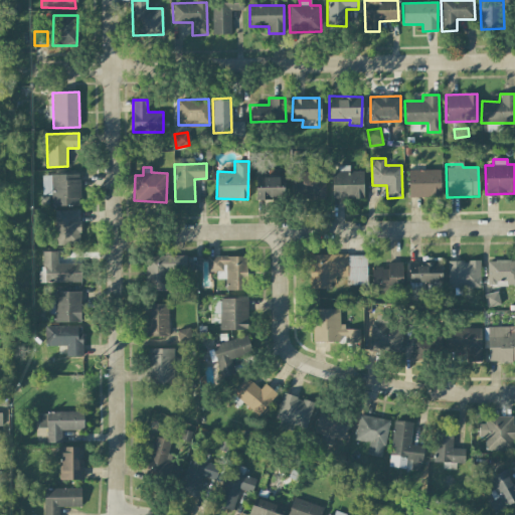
[(331,168),(332,198),(363,198),(363,171),(349,171),(349,167),(331,168)]
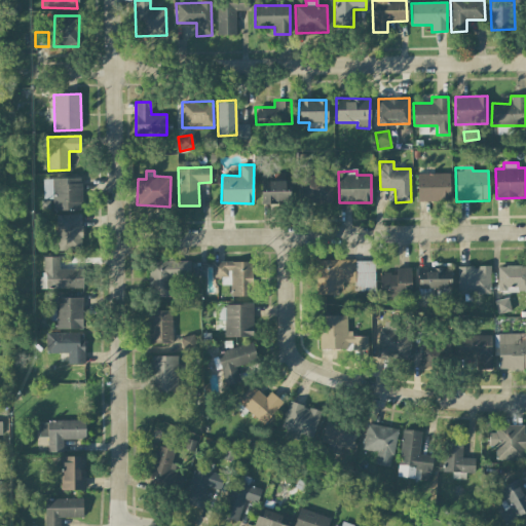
[(417,174),(417,201),(450,200),(449,174),(417,174)]
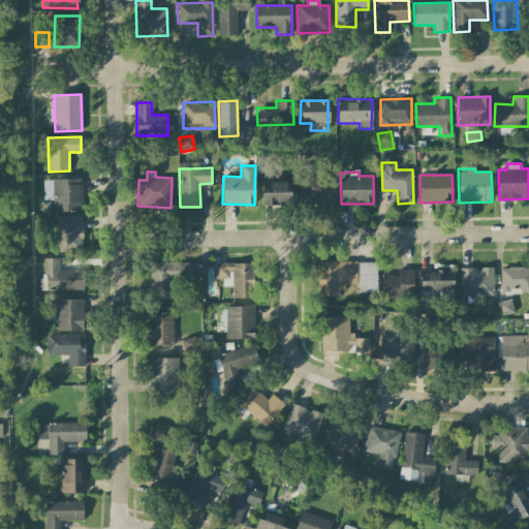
[(301,177),(300,204),(333,205),(335,178),(301,177)]
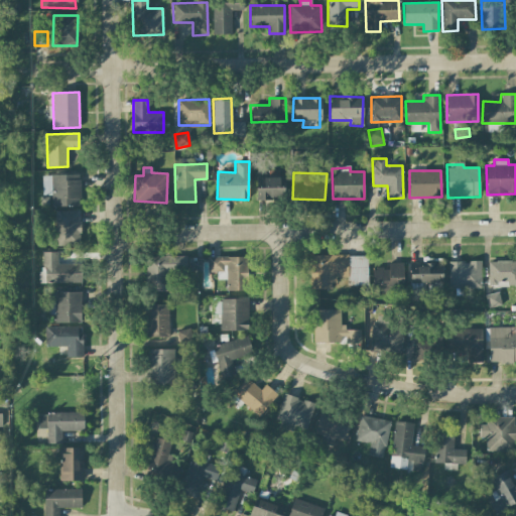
[(51,207),(81,206),(80,174),(41,175),(42,196),(51,196),(51,207)]
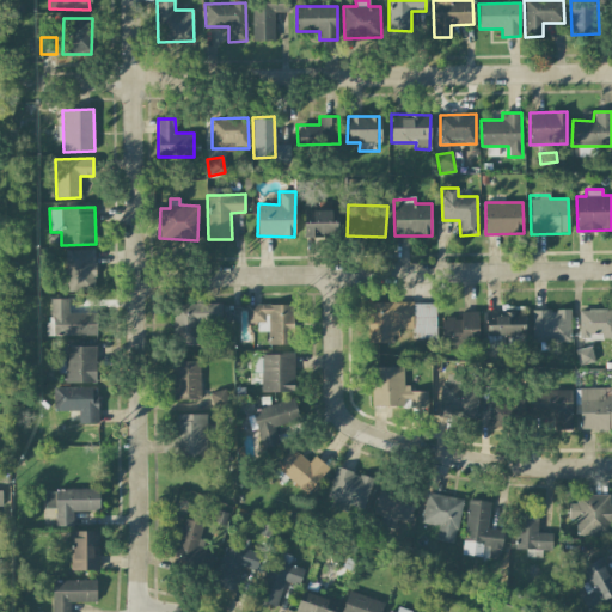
[(304,237),(336,237),(337,221),(330,221),(330,210),(304,209),(304,237)]
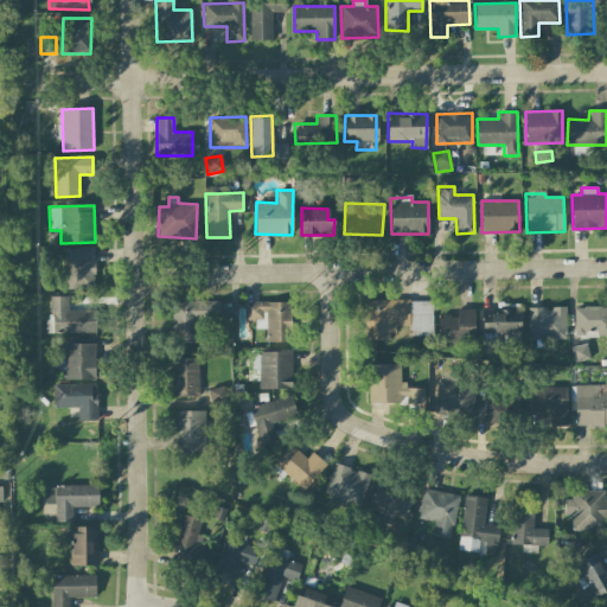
[(94,289),(93,248),(65,248),(66,289),(94,289)]
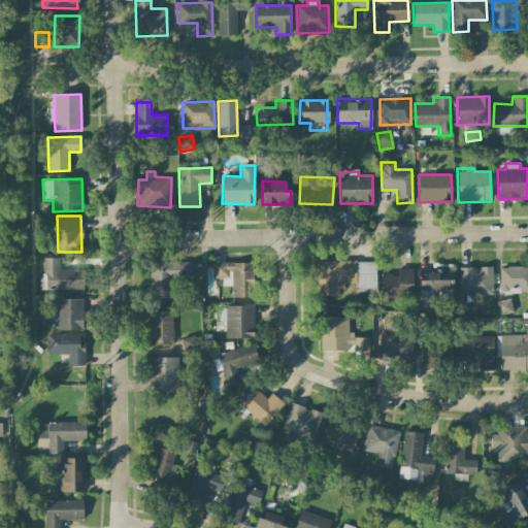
[(84,290),(83,270),(59,270),(59,257),(43,258),(43,290),(84,290)]
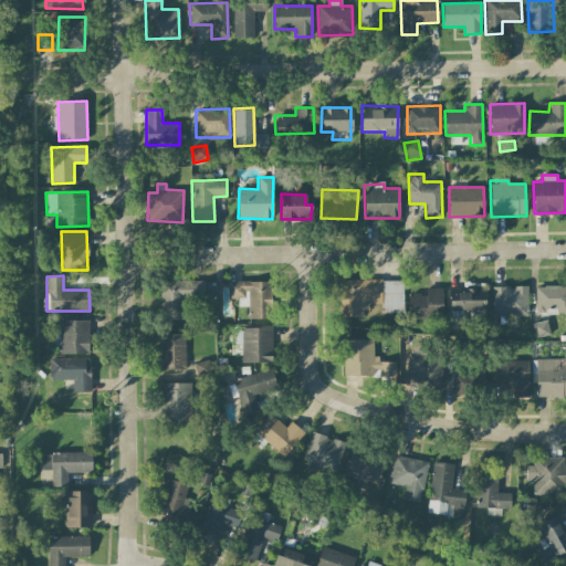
[(339,281),(339,316),(366,316),(366,304),(383,304),(383,313),(404,313),(404,280),(339,281)]
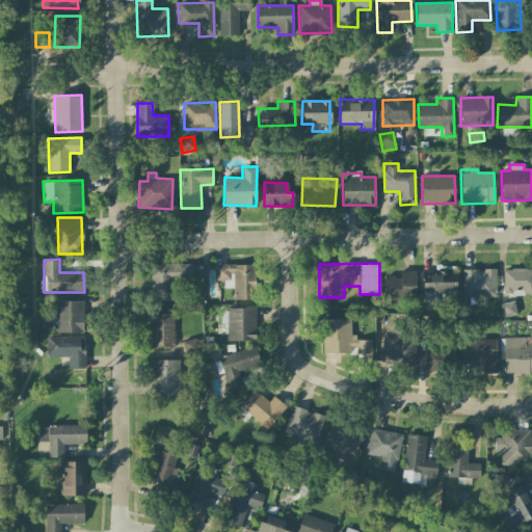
[(192,264),(151,264),(150,299),(173,300),(173,280),(192,281),(192,264)]
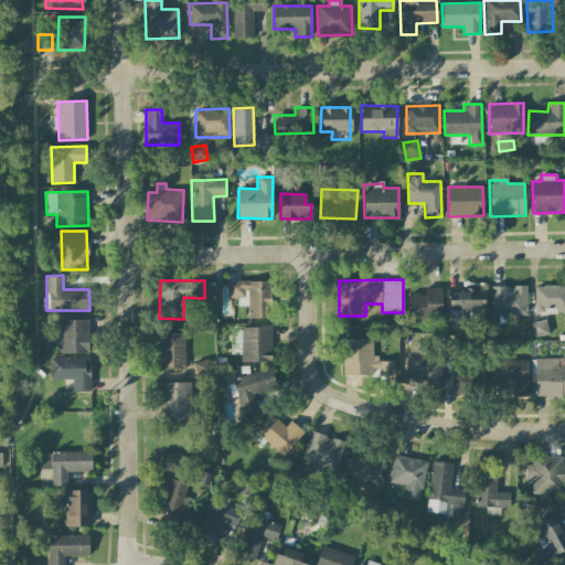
[(270,280),(226,281),(227,298),(237,298),(237,306),(247,306),(247,318),(270,318),(270,280)]
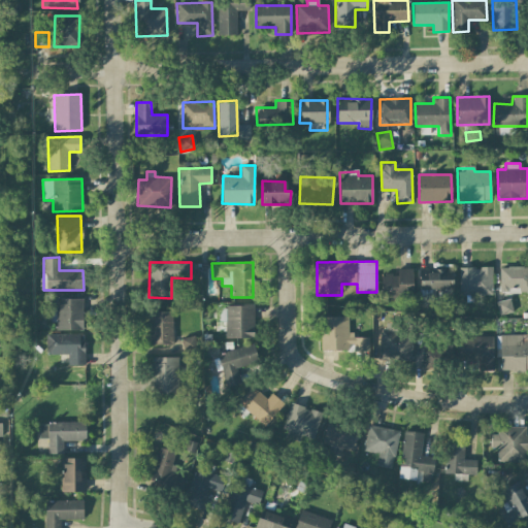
[(527,266),(499,267),(499,292),(527,292),(527,266)]
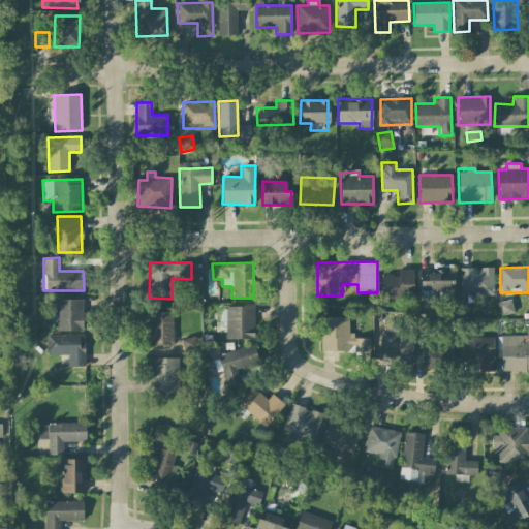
[(493,296),(493,268),(459,269),(460,296),(493,296)]
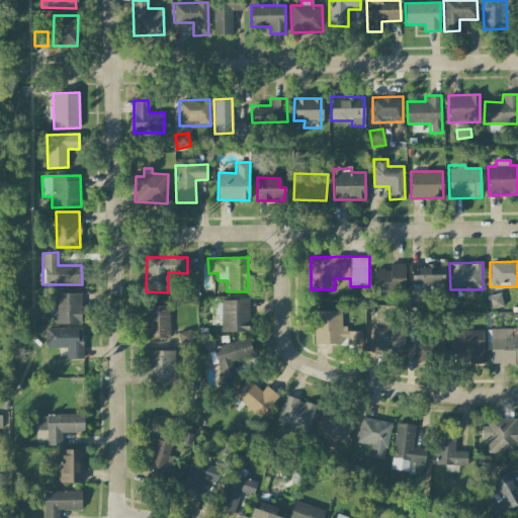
[(405,263),(390,264),(390,268),(374,269),(375,292),(406,291),(405,263)]
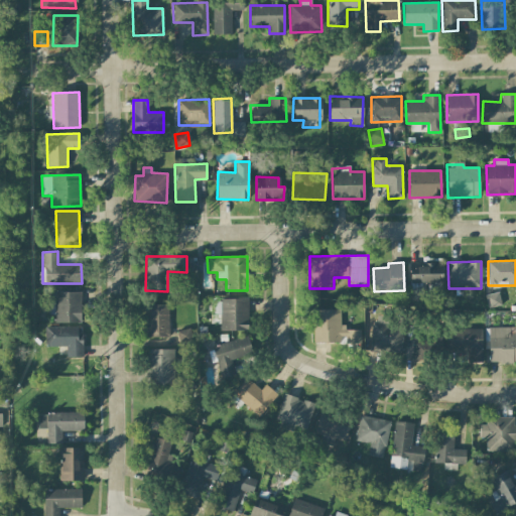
[(442,282),(442,263),(410,263),(410,283),(442,282)]
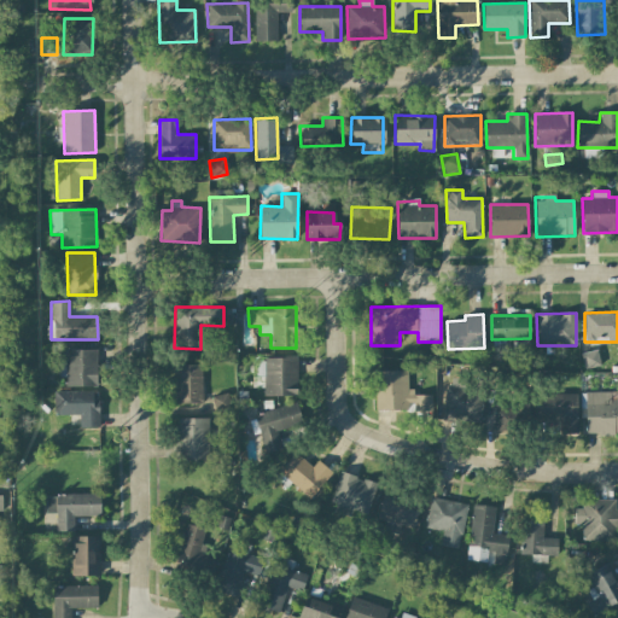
[(95,349),(65,350),(65,360),(57,360),(58,377),(65,377),(65,386),(97,386),(95,349)]
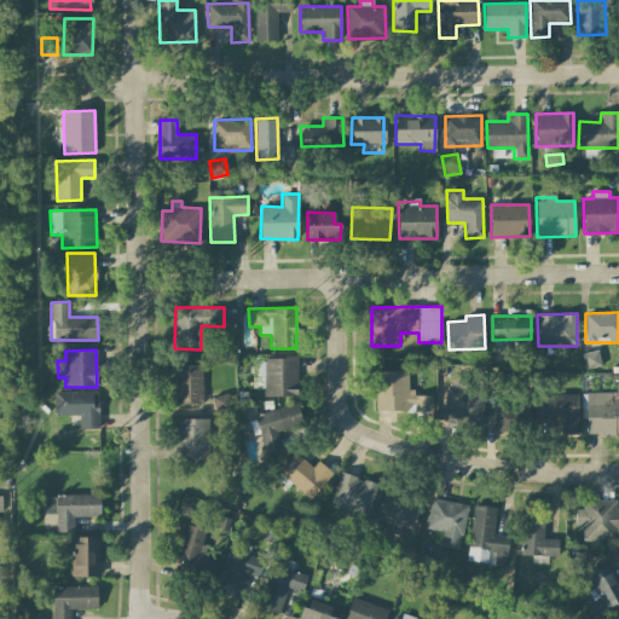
[(582,353),(583,369),(600,366),(599,351),(582,353)]
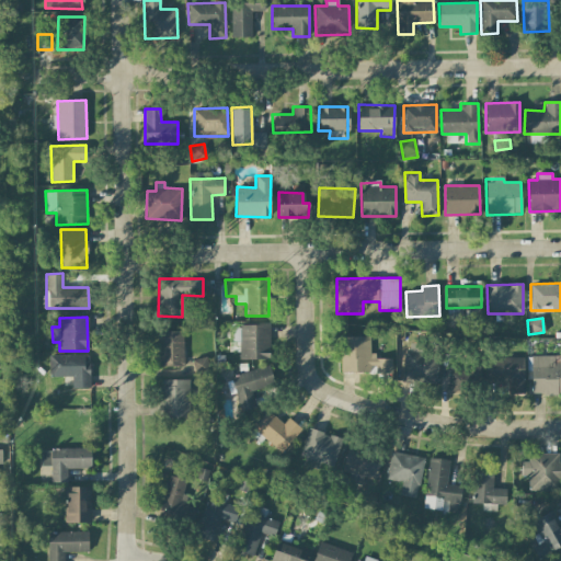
[(183,331),(158,331),(158,366),(183,365),(183,331)]
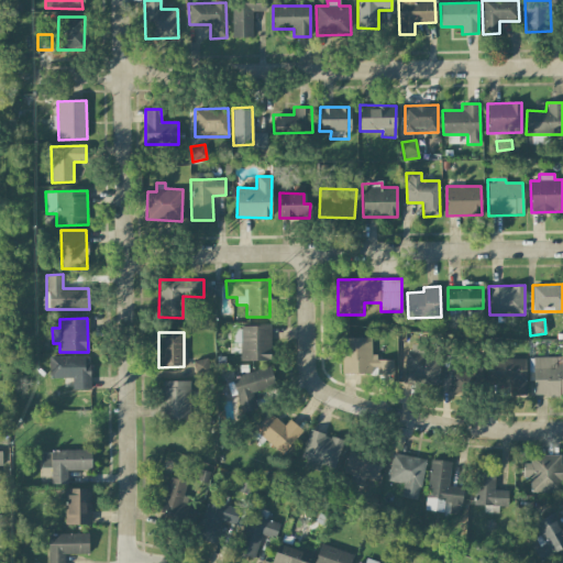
[(342,375),(394,374),(394,360),(373,360),(373,338),(342,338),(342,375)]
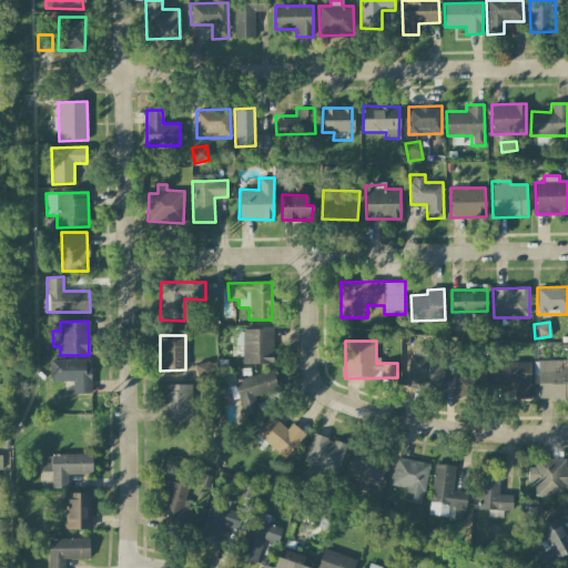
[(407,387),(443,388),(444,357),(408,356),(407,387)]
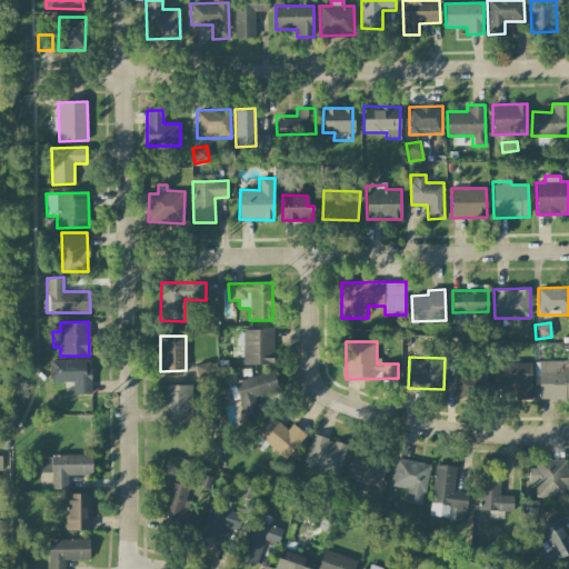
[(72,395),(90,393),(90,360),(49,360),(50,382),(72,381),(72,395)]
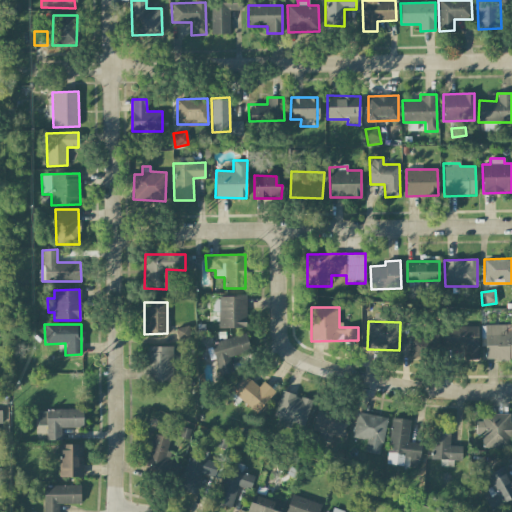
[(511,324),(484,325),(485,360),(511,359),(511,324)]
